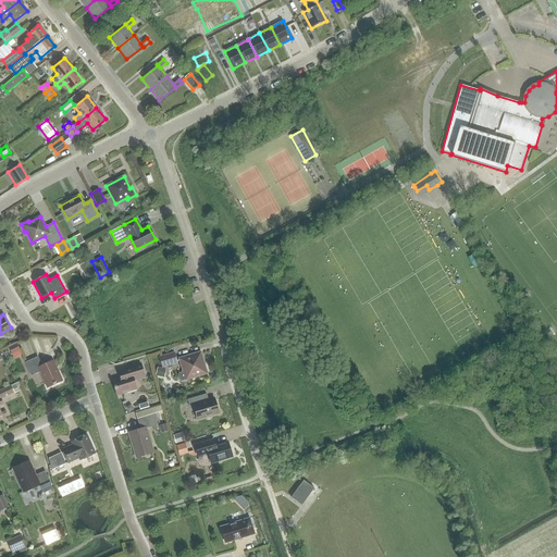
[(20,350),(16,343),(8,347),(11,355),(20,350)]
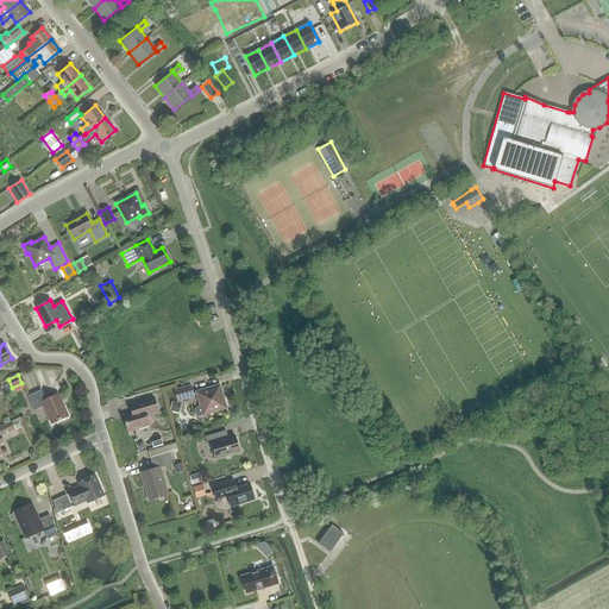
[(194,396),(190,384),(173,390),(176,402),(194,396)]
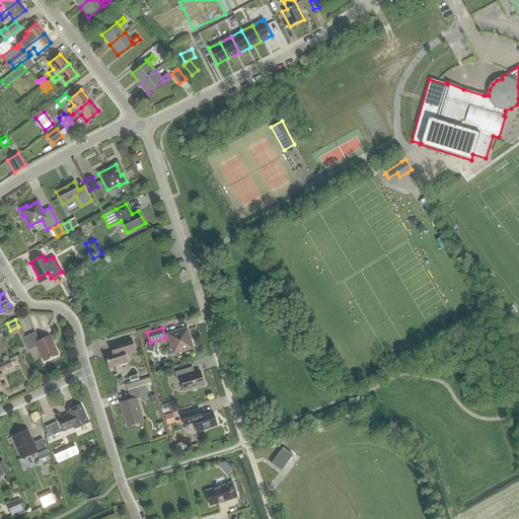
[(166,335),(170,347),(166,348),(165,350),(167,354),(168,355),(193,348),(187,328),(166,335)]
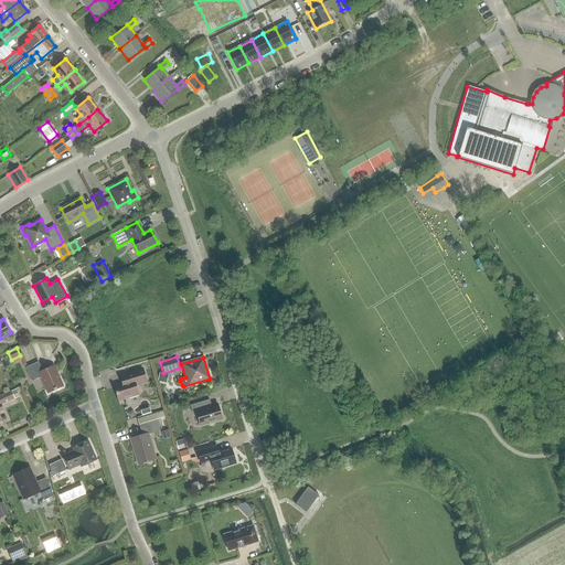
[(63,386),(53,366),(42,371),(39,362),(25,368),(31,382),(41,377),(48,393),(63,386)]
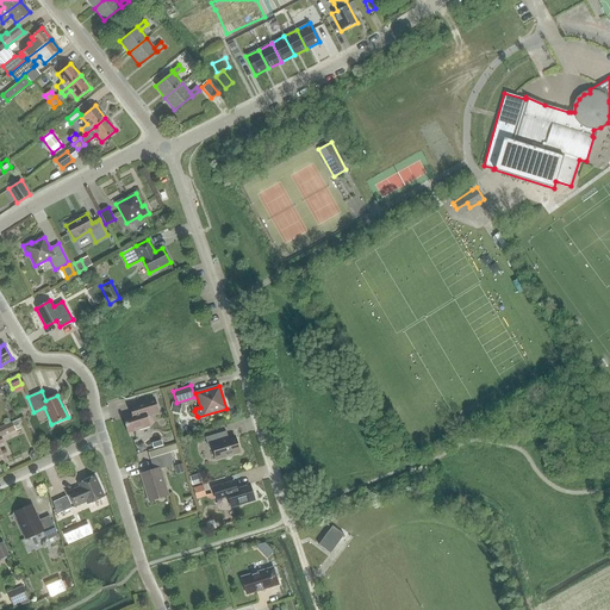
[(145,416),(159,412),(154,398),(129,406),(131,414),(123,416),(128,433),(149,425),(145,416)]
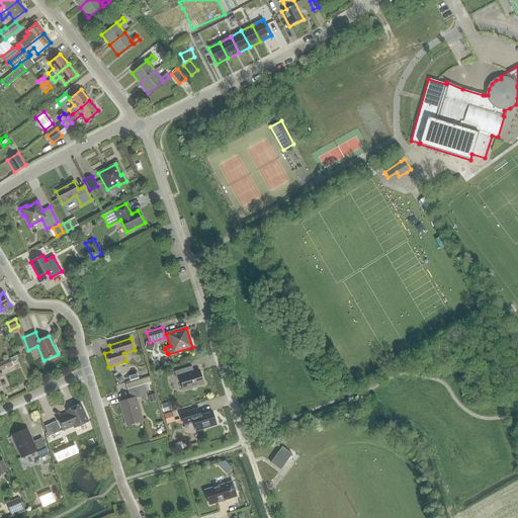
[(154,343),(146,341),(144,349),(152,351),(154,343)]
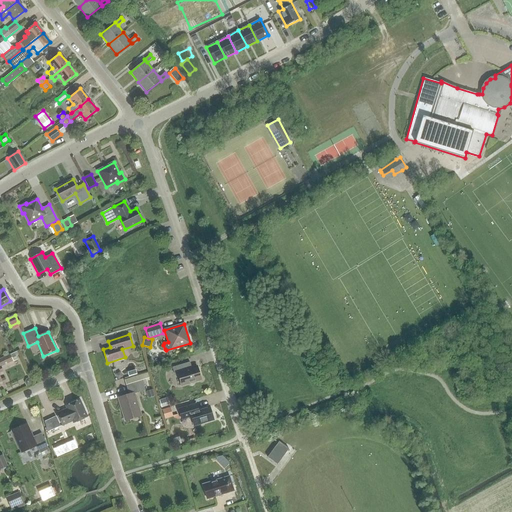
[(13,361),(17,359),(15,356),(19,355),(17,351),(0,358),(0,366),(1,366),(13,361)]
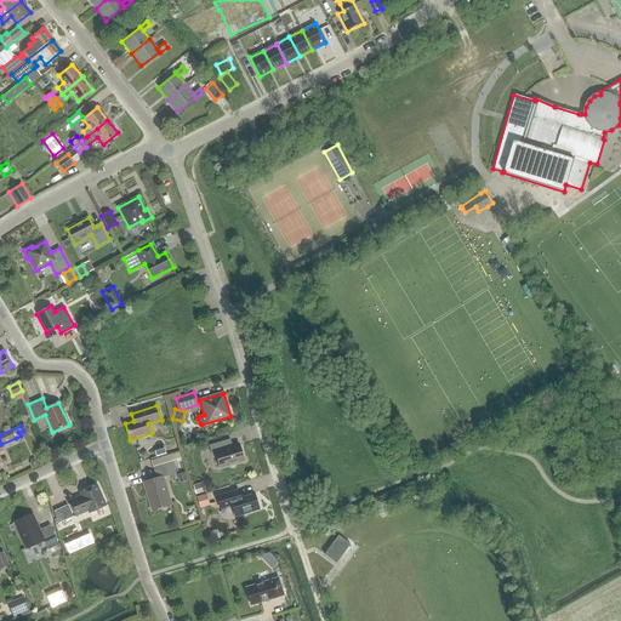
[(244,460),(239,445),(232,446),(229,439),(209,445),(211,454),(215,453),(220,467),(244,460)]
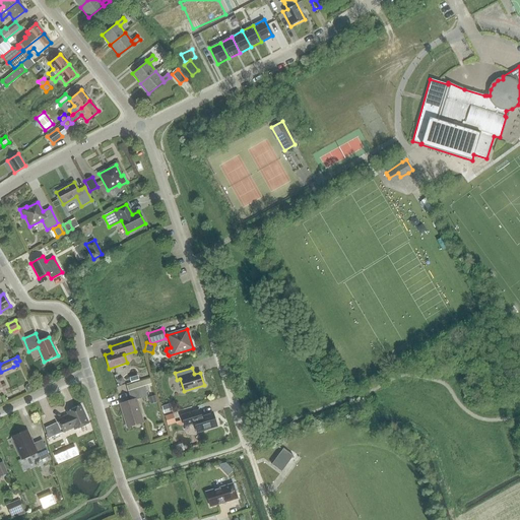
[(122,378),(117,381),(120,386),(125,383),(122,378)]
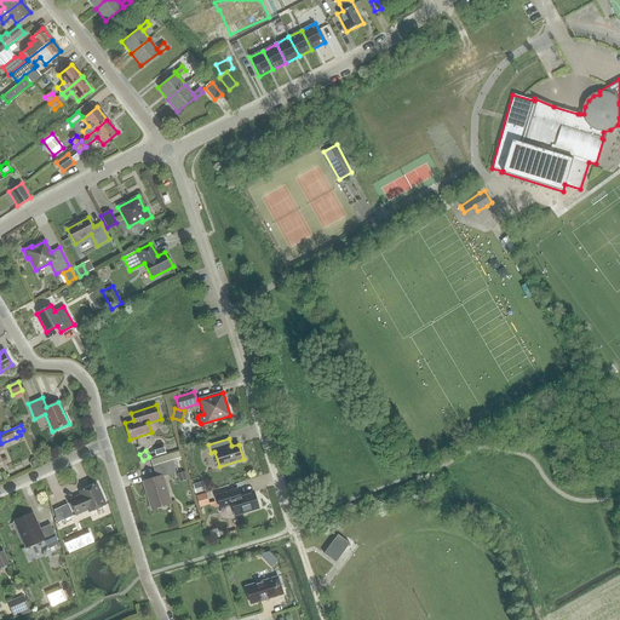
[(29,464),(32,469),(40,465),(36,457),(32,460),(29,464)]
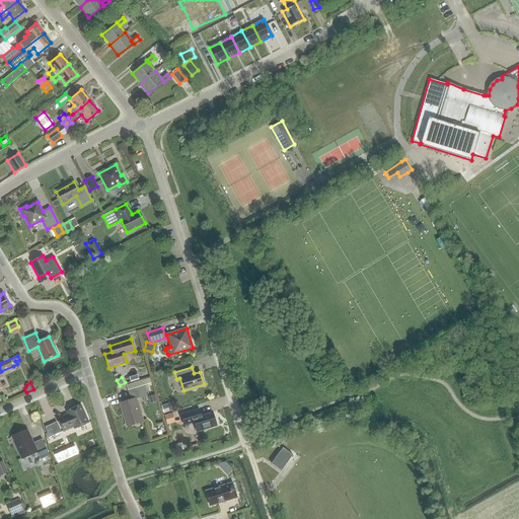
[(120,403),(127,426),(143,422),(136,399),(147,395),(144,385),(128,390),(131,400),(120,403)]
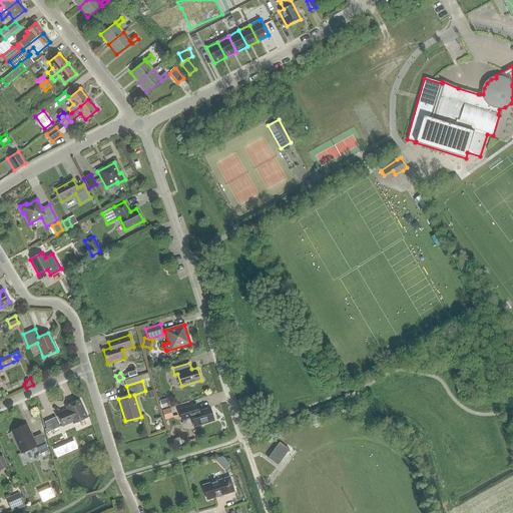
[(146,393),(148,399),(154,397),(153,391),(146,393)]
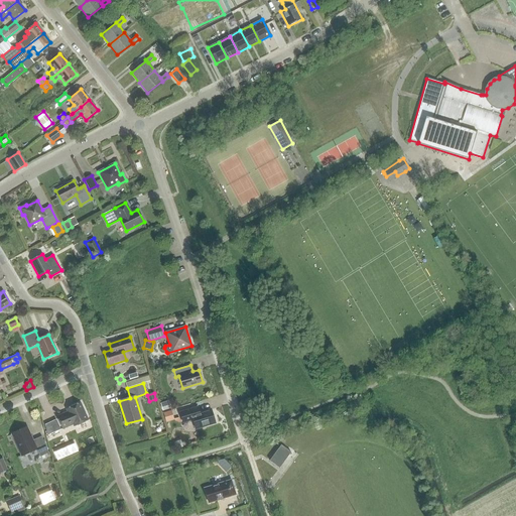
[(170,408),(167,401),(160,403),(162,410),(170,408)]
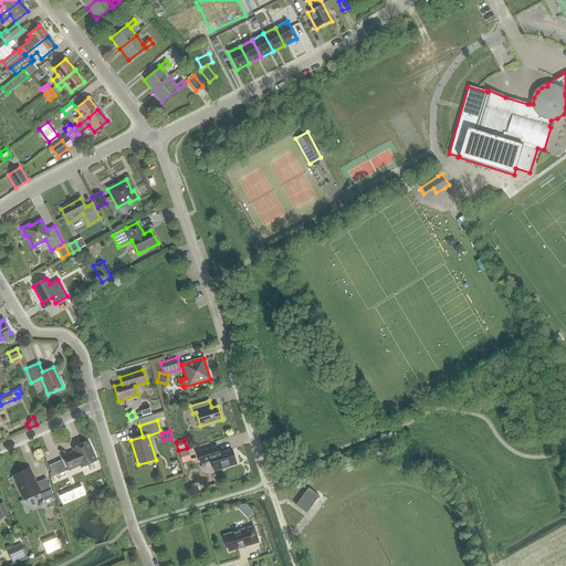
[(96,461),(88,442),(73,449),(74,452),(63,458),(69,470),(80,465),(81,468),(96,461)]
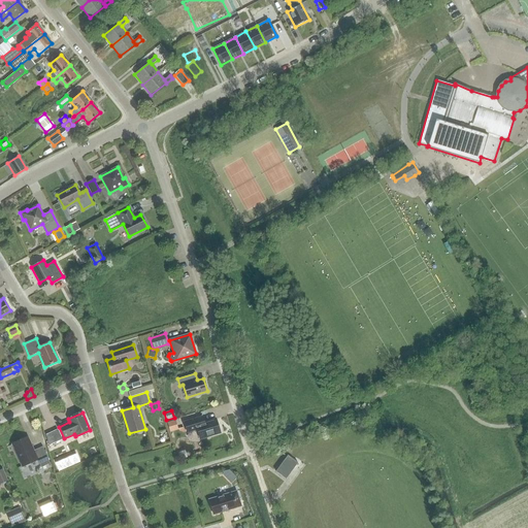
[(220,433),(216,419),(201,423),(200,417),(184,422),(187,433),(197,430),(200,439),(220,433)]
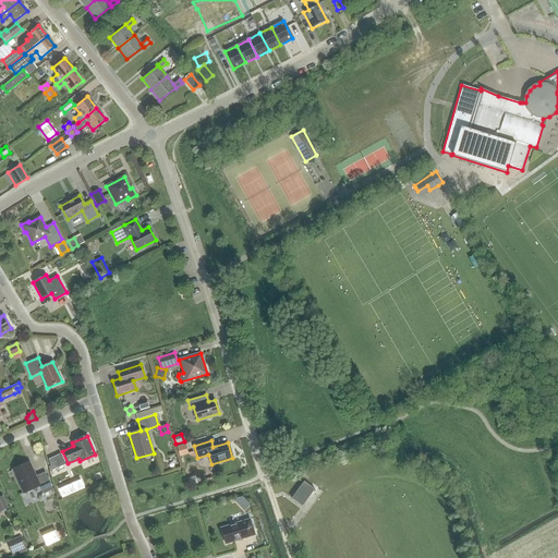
[(187,452),(185,444),(176,447),(179,455),(187,452)]
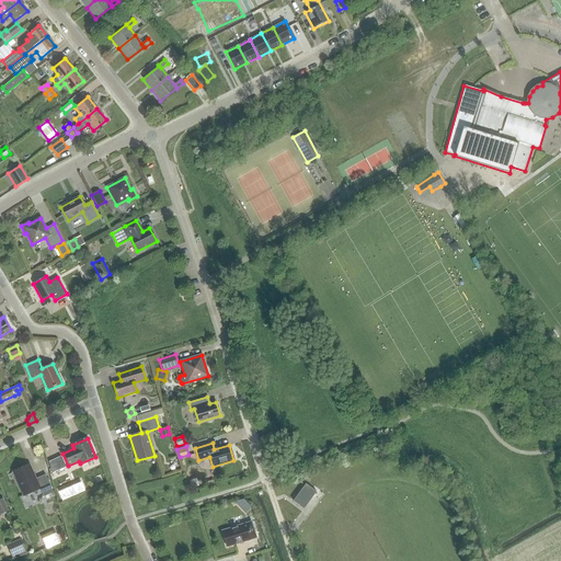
[(12,472),(23,495),(39,489),(43,497),(54,492),(45,474),(35,479),(29,465),(12,472)]
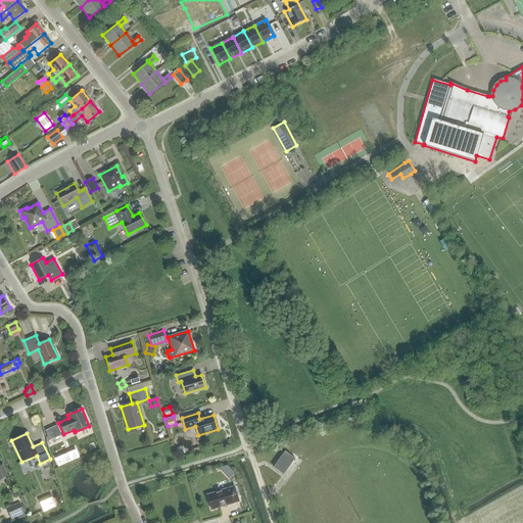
[(75,448),(54,457),(58,466),(78,457),(75,448)]
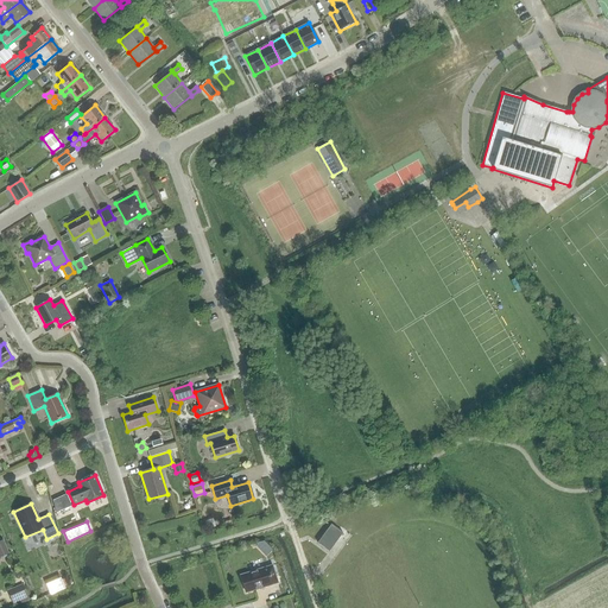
[(329,551),(342,533),(330,524),(317,543),(329,551)]
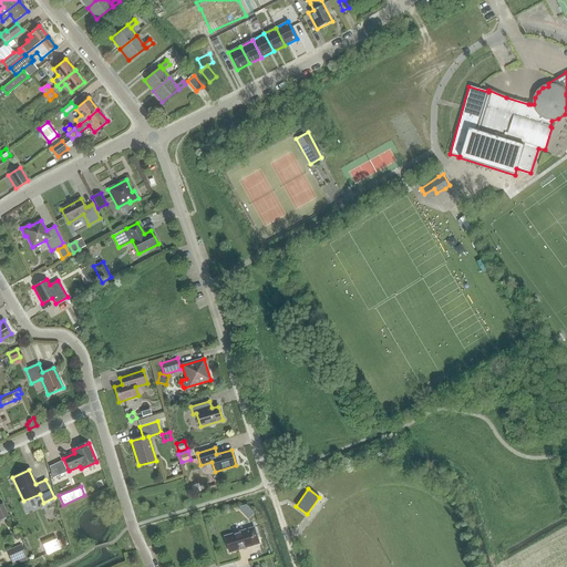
[(247,504),(239,506),(240,509),(248,518),(255,512),(247,504)]
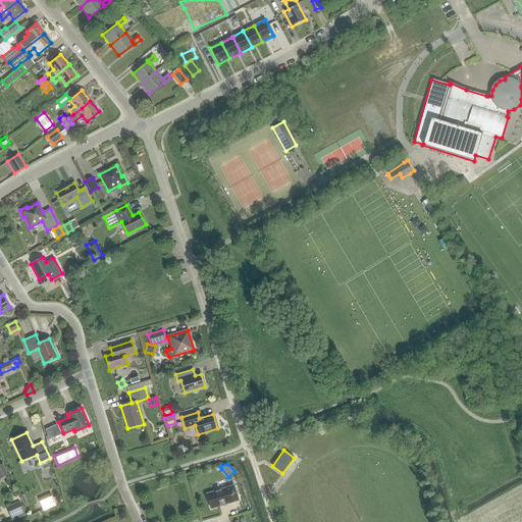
[(206,494),(211,509),(239,501),(233,485),(206,494)]
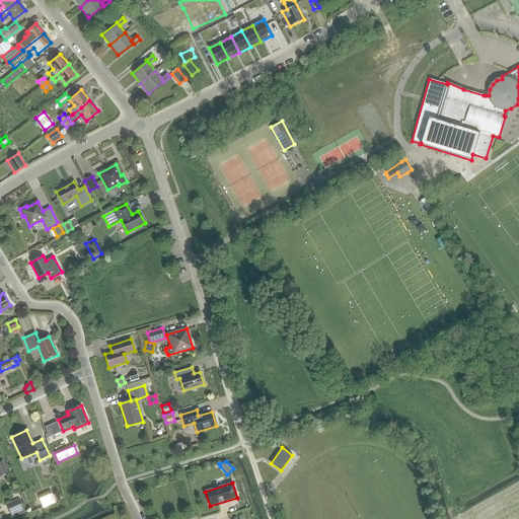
[(55,501),(50,490),(38,496),(43,507),(55,501)]
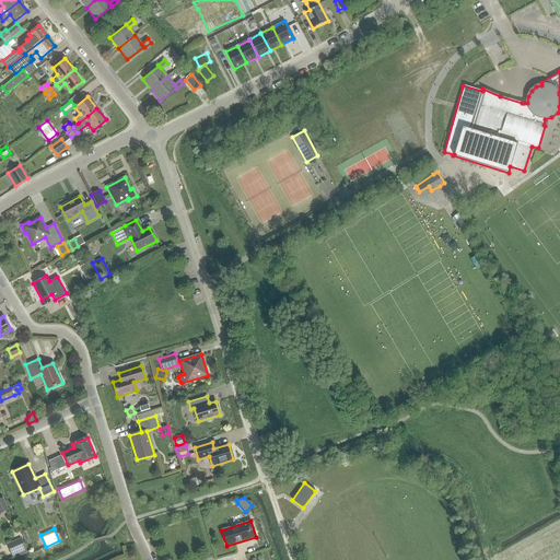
[(26,550),(21,537),(6,544),(11,557),(26,550)]
